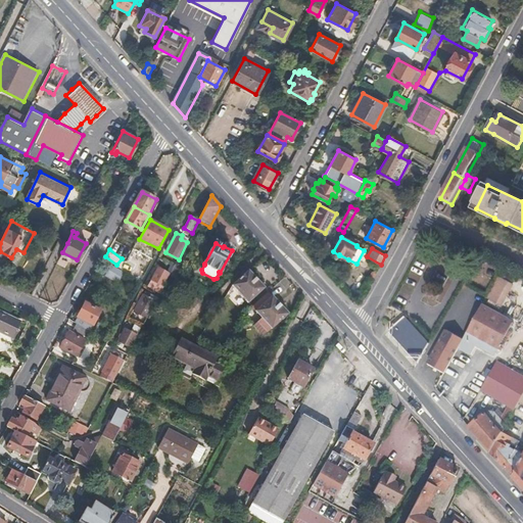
[(176,279),(181,269),(175,266),(171,275),(170,276),(176,279)]
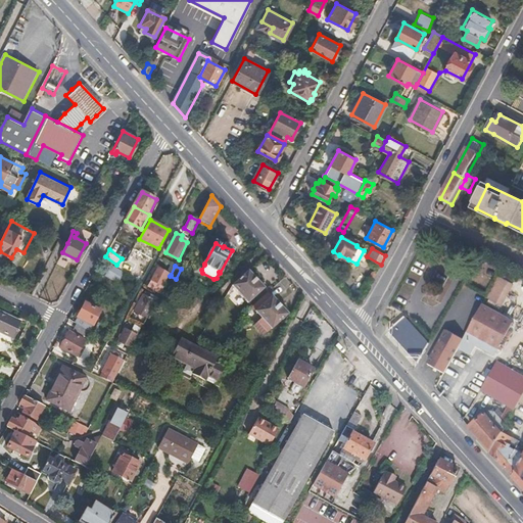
[(123,286),(128,277),(110,267),(105,277),(123,286)]
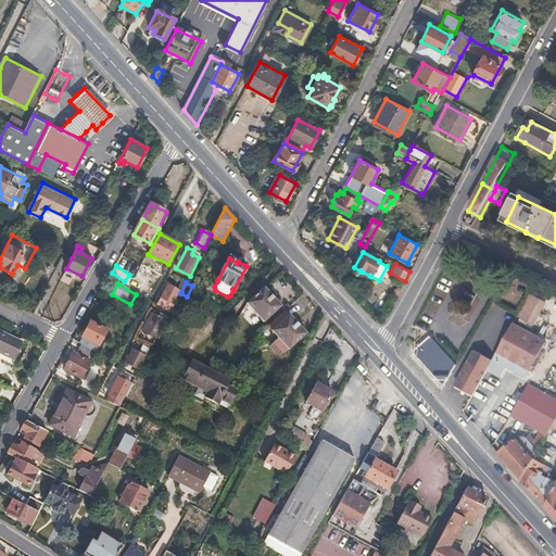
[(174,304),(180,293),(181,292),(168,285),(159,301),(163,302),(164,299),(174,304)]
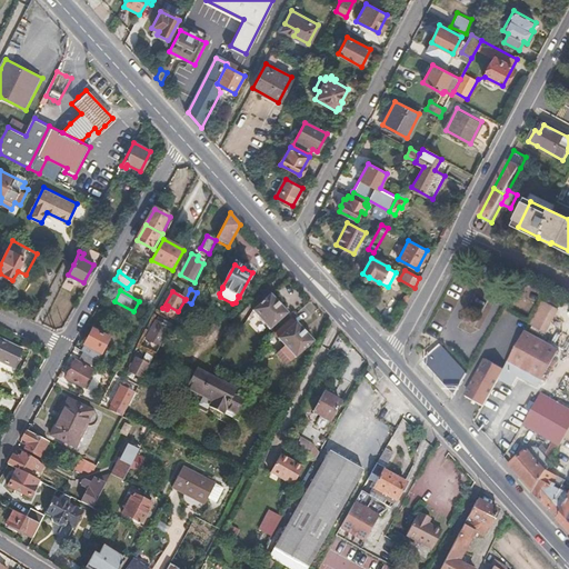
[(270,330),(287,315),(270,296),(252,312),(270,330)]
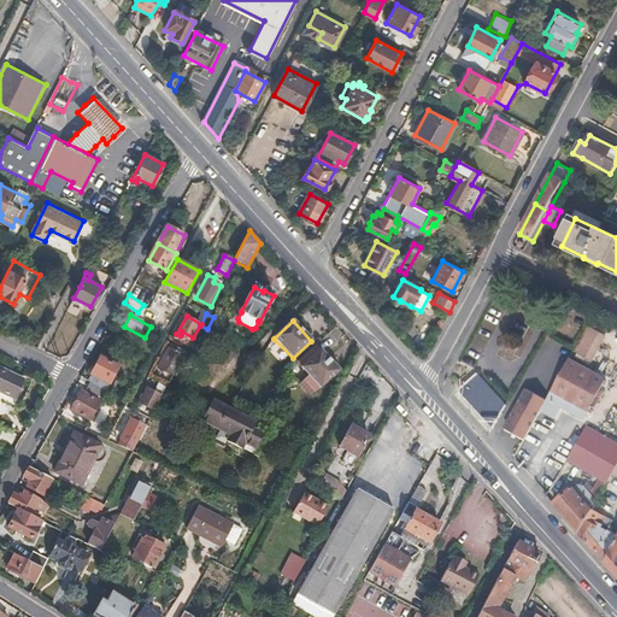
[(592,362),(606,338),(588,328),(574,353),(592,362)]
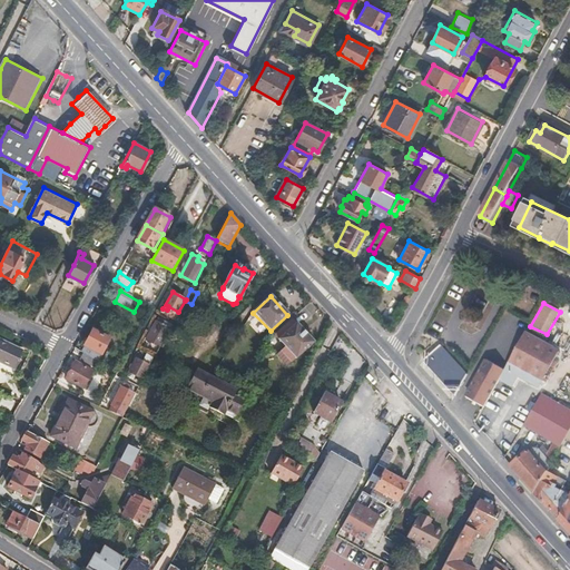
[(160,347),(169,330),(159,324),(161,321),(157,318),(146,340),(160,347)]
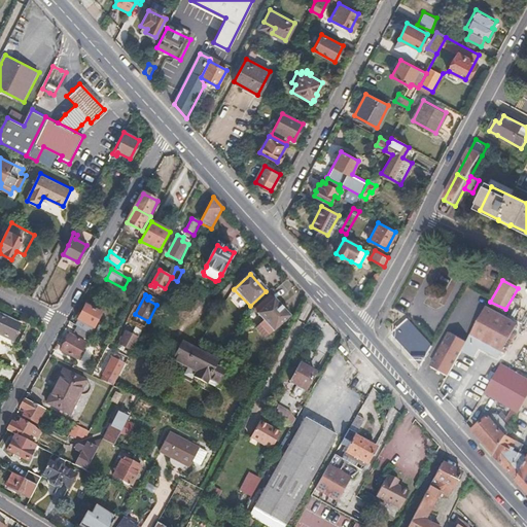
[(252,311),(261,321),(254,328),(264,340),(272,331),(272,332),(289,316),(270,294),(252,311)]
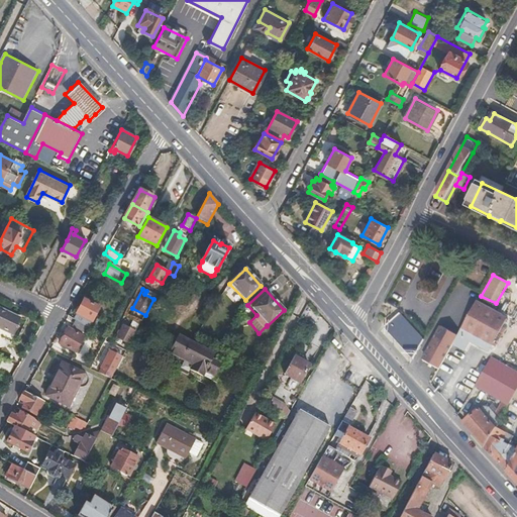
[(90,326),(100,308),(84,300),(77,313),(78,313),(75,318),(78,320),(90,326)]
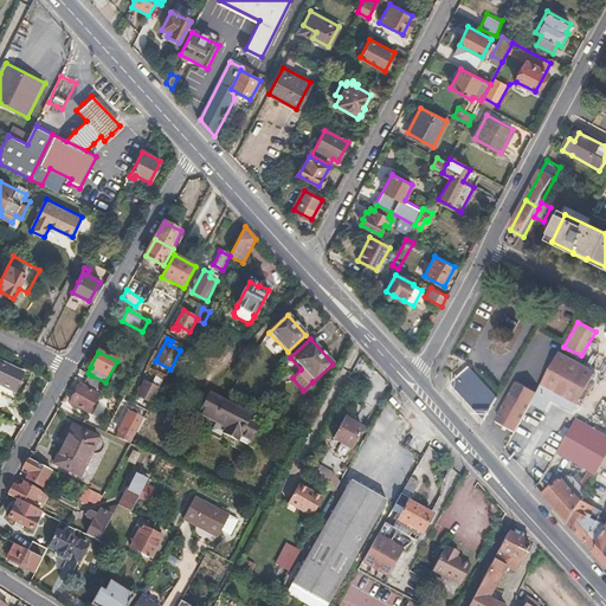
[(0,384),(14,391),(23,372),(0,360),(0,384)]
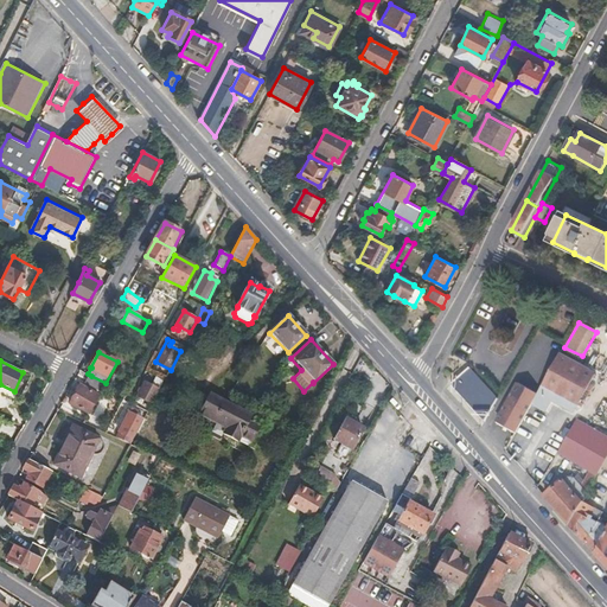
[(484,425),(497,400),(468,369),(449,387),(484,425)]
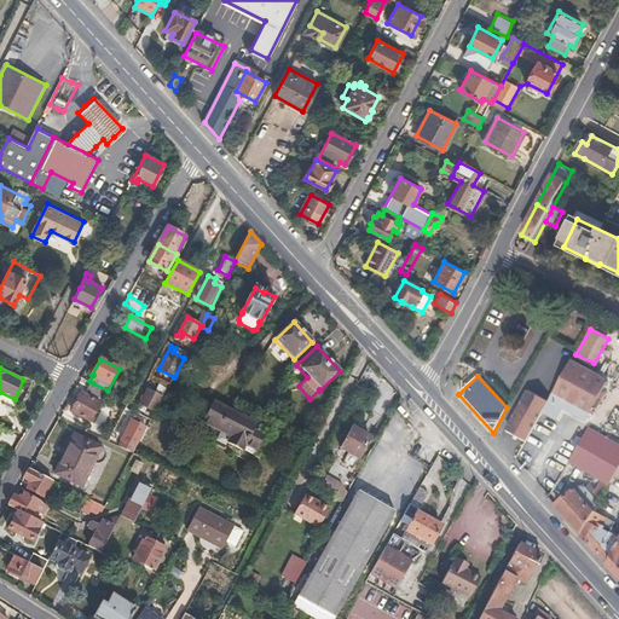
[(108,391),(93,383),(90,389),(104,398),(108,391)]
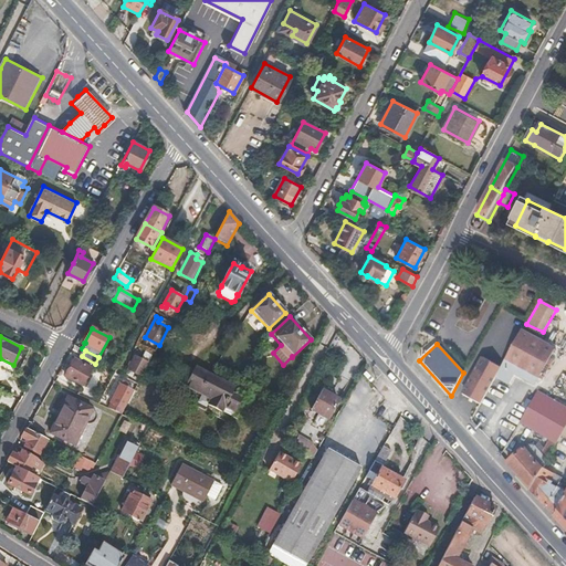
[(142,376),(148,364),(135,357),(127,373),(133,376),(135,373),(142,376)]
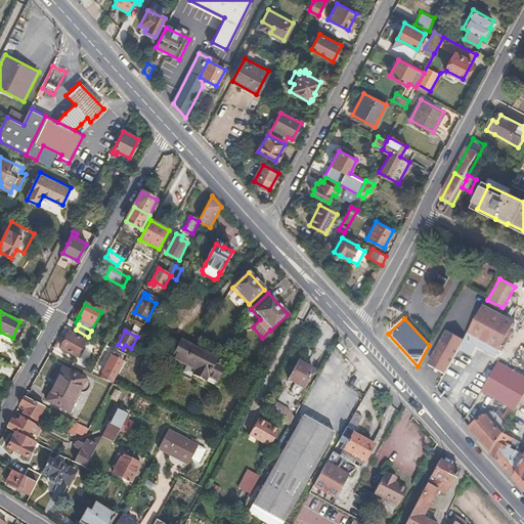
[(78,356),(86,341),(69,332),(64,339),(66,340),(61,347),(78,356)]
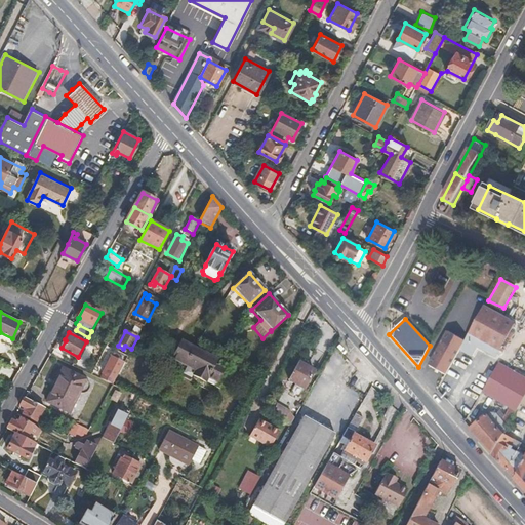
[(445,375),(457,353),(463,342),(447,332),(429,366),(445,375)]
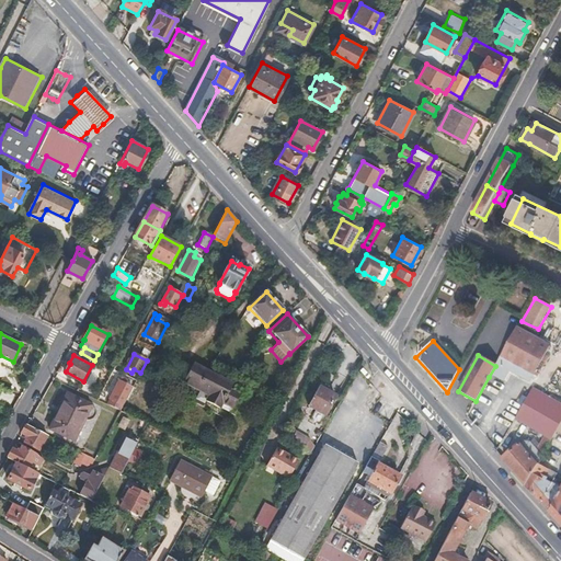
[(228,389),(230,385),(193,365),(182,385),(206,397),(203,401),(220,410),(225,400),(233,405),(239,395),(228,389)]
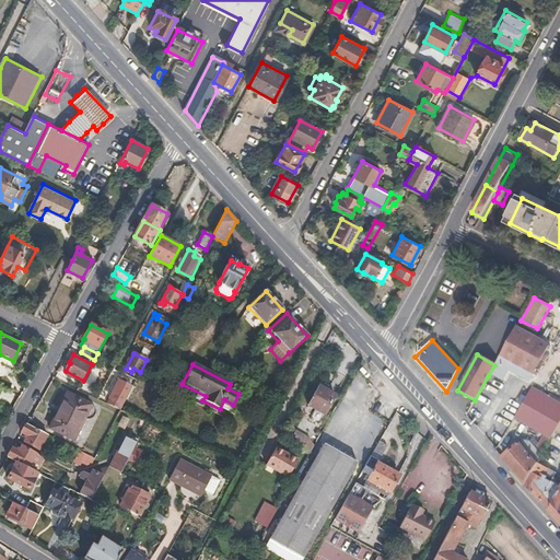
[(121,409),(132,387),(126,384),(127,381),(121,376),(107,403),(121,409)]
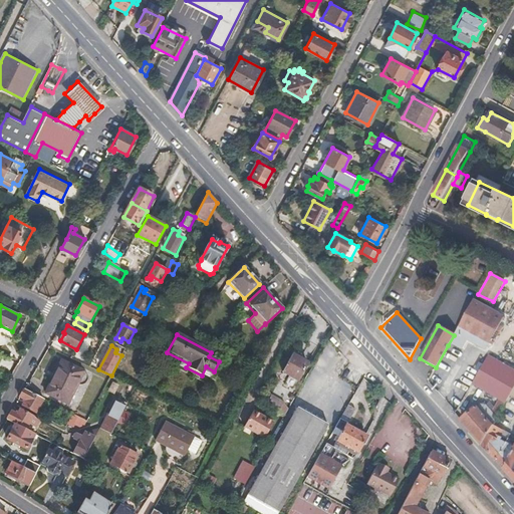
[(297,380),(306,363),(291,355),(281,372),(297,380)]
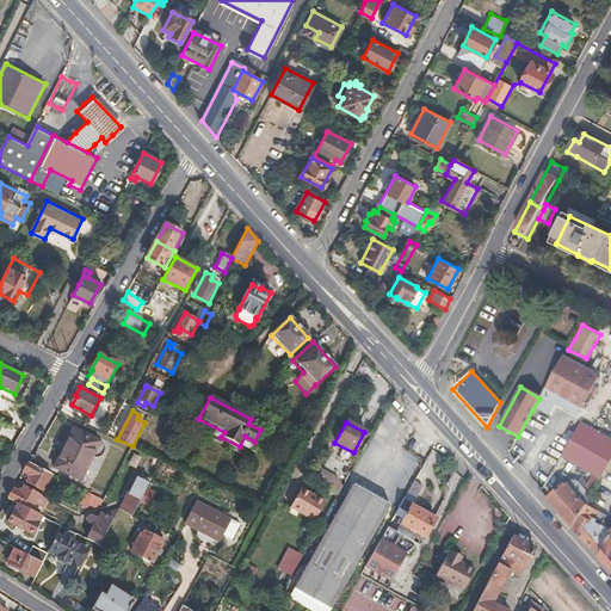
[(603,470),(610,455),(610,442),(576,423),(559,455),(591,474),(598,477),(603,470)]
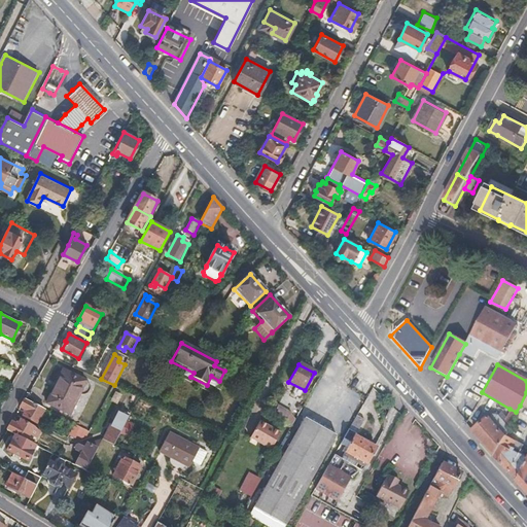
[(91,387),(91,385),(90,382),(88,381),(64,370),(47,402),(70,414),(80,394),(81,394),(84,394),(86,394),(89,392),(91,390),(91,387)]
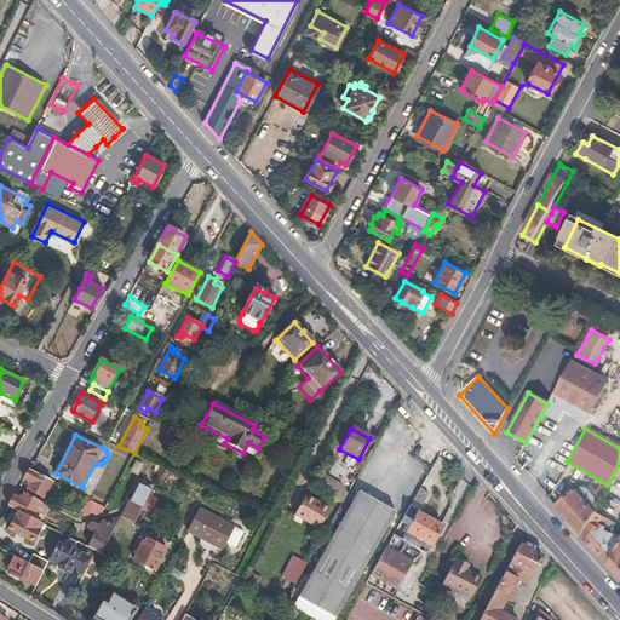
[(42,495),(51,481),(29,470),(24,478),(30,482),(28,487),(42,495)]
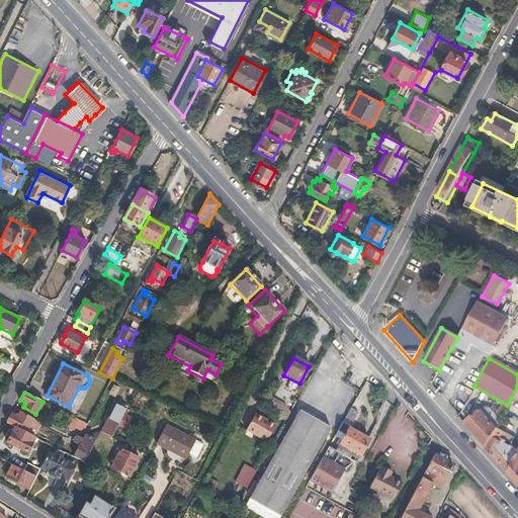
[(284,407),(271,399),(267,406),(280,414),(284,407)]
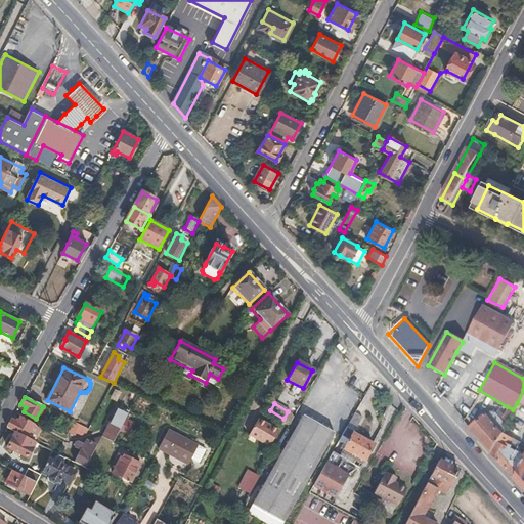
[(500,432),(513,409),(507,406),(499,420),(492,412),(486,411),(467,428),(489,451),(500,432)]
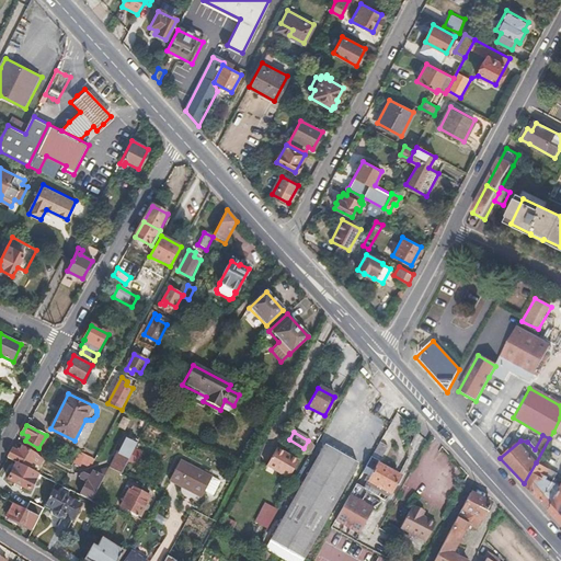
[(122,473),(139,441),(137,439),(135,443),(127,438),(123,446),(122,445),(110,467),(122,473)]
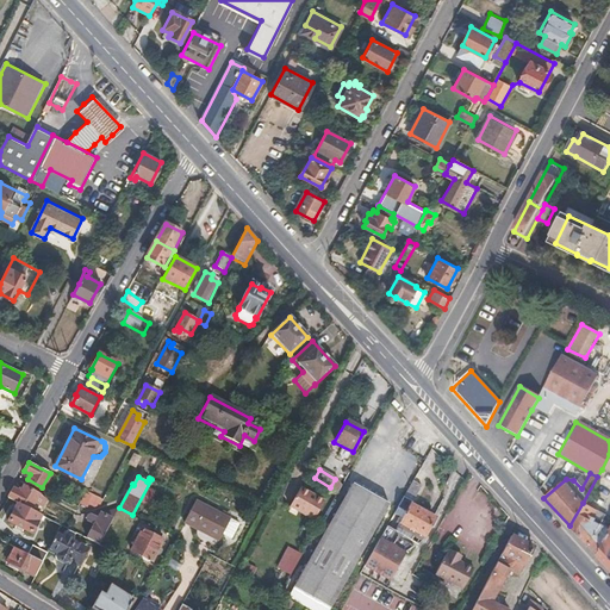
[(410,504),(419,486),(411,483),(402,499),(410,504)]
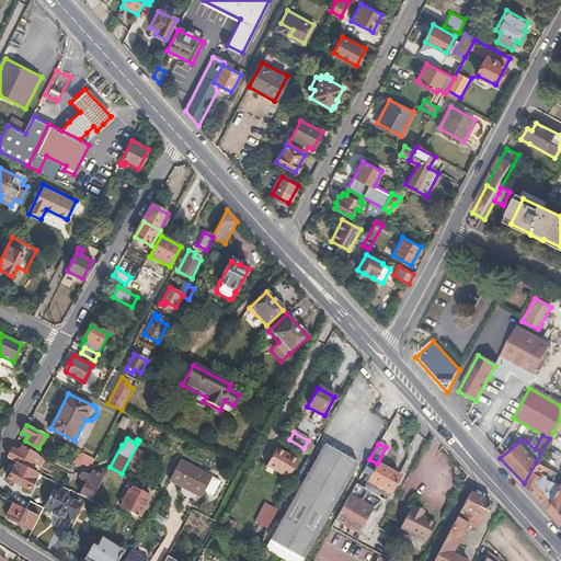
[(357,464),(339,454),(324,445),(270,542),(286,551),(304,560),(357,464)]
